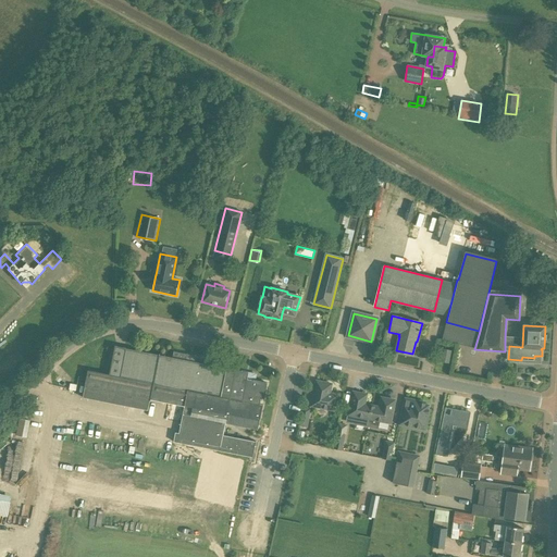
[(172,357),(159,355),(114,346),(109,374),(87,370),(83,397),(148,410),(150,399),(184,406),(178,433),(175,433),(173,442),(252,457),(256,442),(223,435),(225,422),(258,429),(262,405),(267,383),(247,379),(248,372),(201,363),(202,357),(173,351),(172,357)]
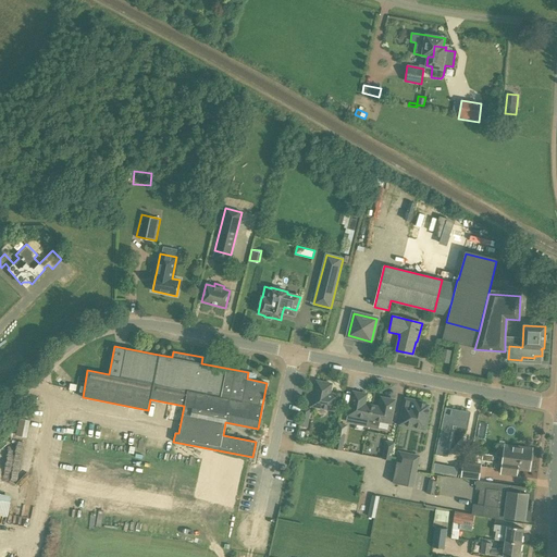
[(448,363),(452,350),(443,349),(441,361),(448,363)]
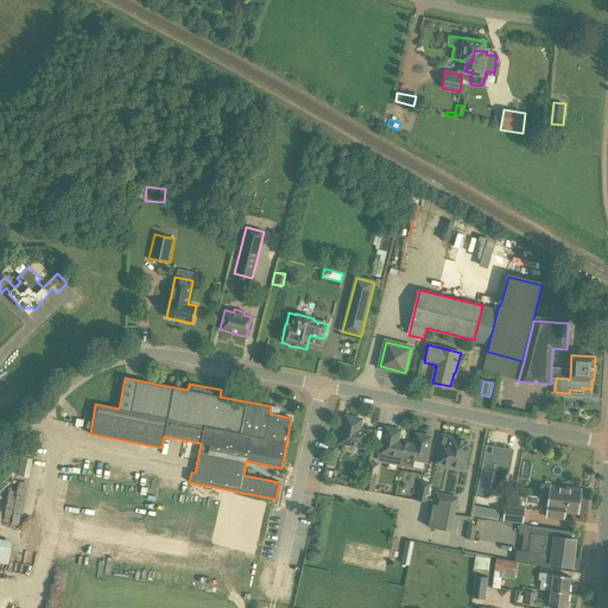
[(359,430),(361,419),(344,416),(343,424),(344,424),(343,429),(342,429),(340,443),(365,448),(367,431),(359,430)]
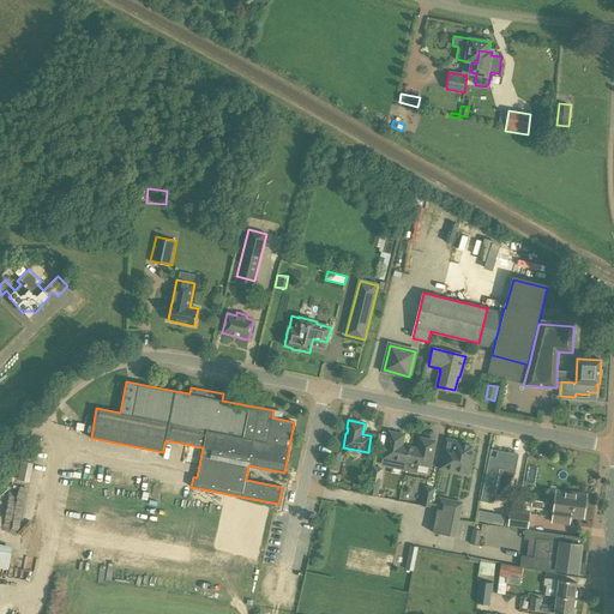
[(386,445),(383,465),(405,469),(410,447),(401,445),(403,435),(389,432),(387,440),(387,445),(386,445)]
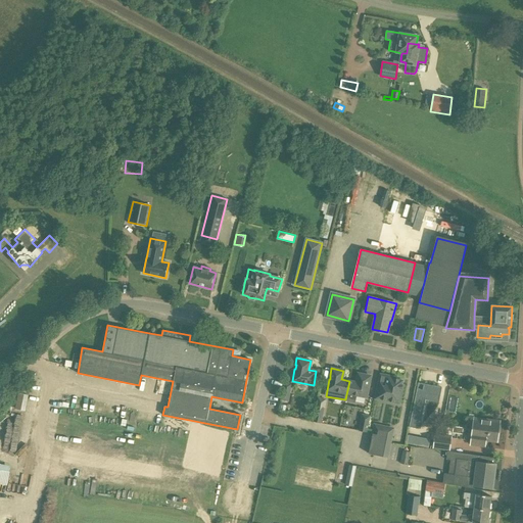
[(349,381),(345,399),(353,401),(355,395),(366,397),(368,387),(367,387),(368,382),(369,382),(370,376),(358,373),(355,382),(349,381)]
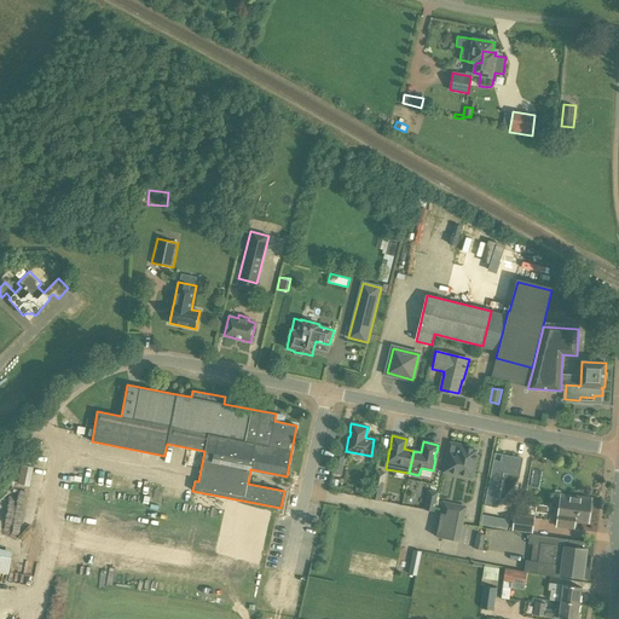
[(475,455),(476,450),(472,450),(472,447),(457,445),(456,453),(449,452),(446,464),(445,472),(472,476),(476,455),(475,455)]
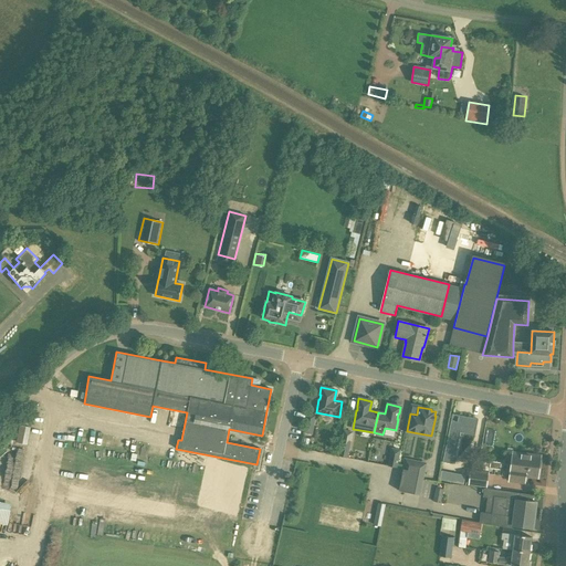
[(313,435),(316,415),(306,412),(303,433),(313,435)]
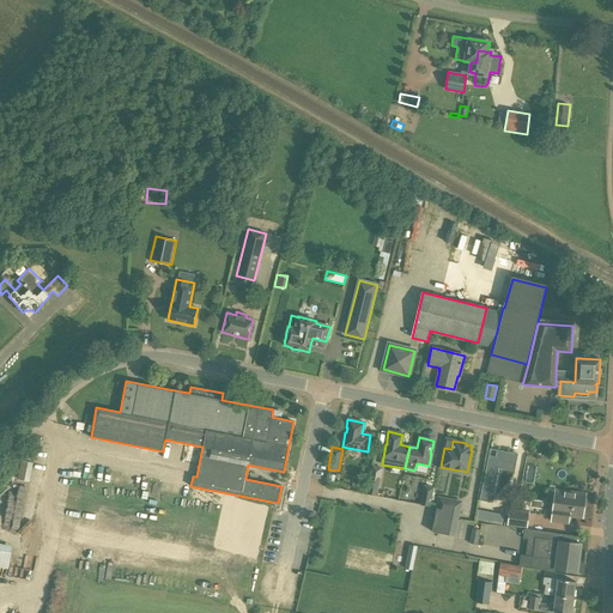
[(517,454),(497,449),(496,456),(489,455),(481,493),(493,496),(499,461),(516,465),(517,454)]
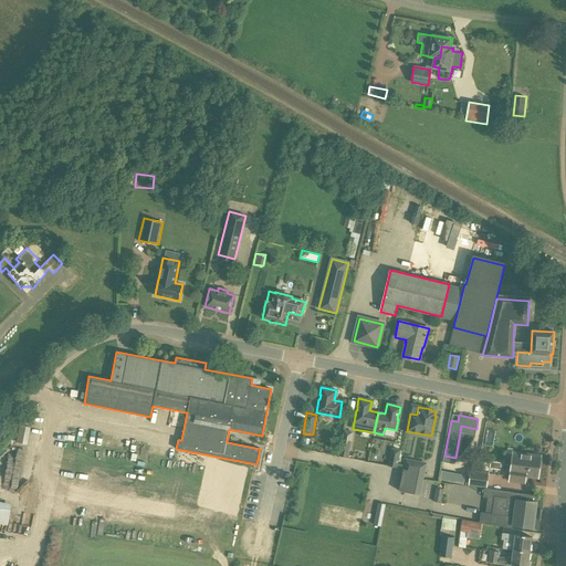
[(31,428),(19,426),(16,443),(27,446),(31,428)]
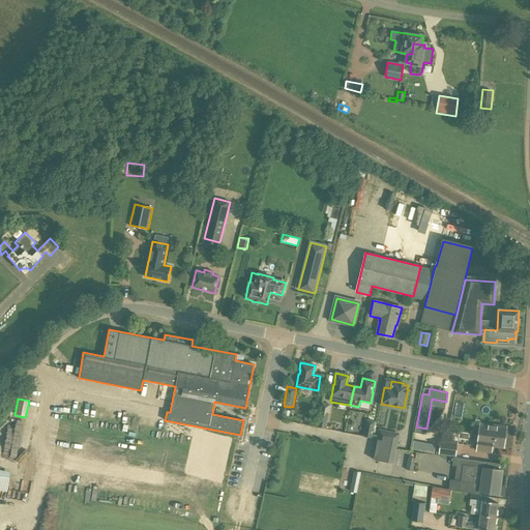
[(326,429),(329,412),(320,410),(317,428),(326,429)]
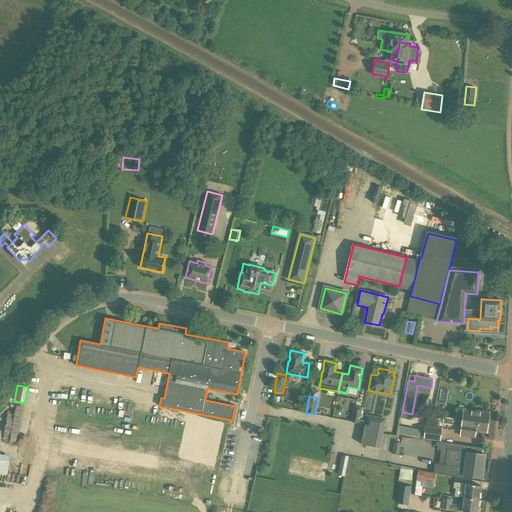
[(359,423),(362,407),(354,405),(351,421),(359,423)]
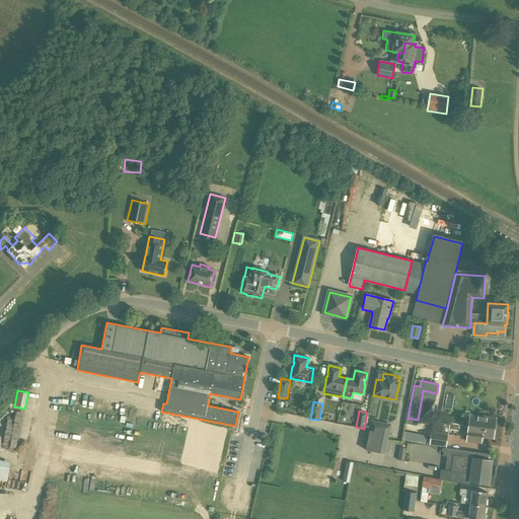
[(493,438),(496,419),(470,415),(467,434),(466,442),(482,444),(483,436),(493,438)]
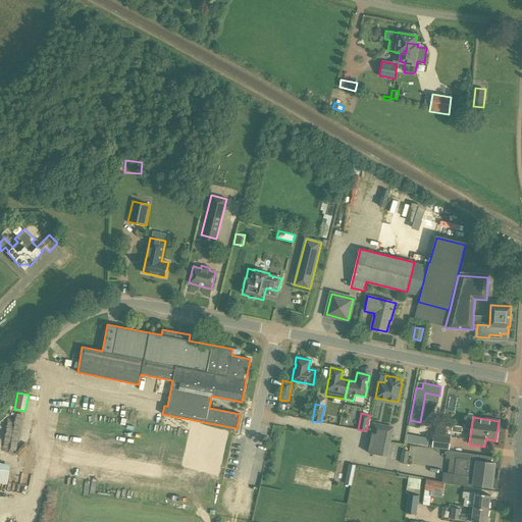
[(387,457),(394,427),(373,423),(371,433),(372,433),(368,453),(387,457)]
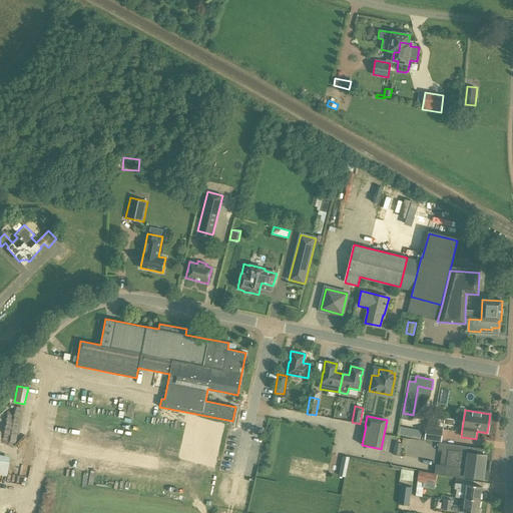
[(401,426),(399,435),(410,437),(412,429),(401,426)]
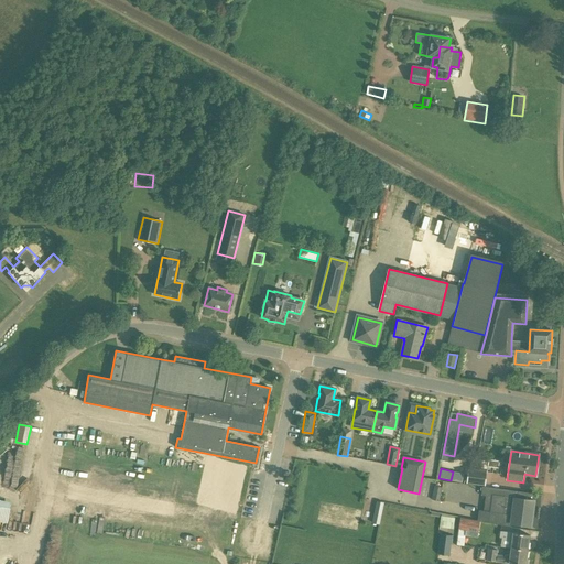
[(485,486),(487,470),(468,468),(466,484),(485,486)]
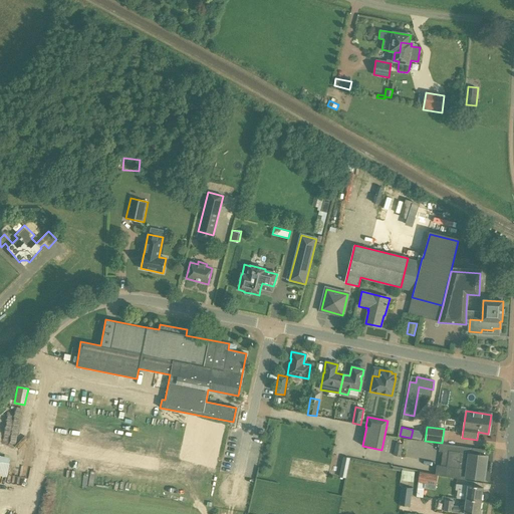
[(403,444),(397,443),(394,456),(400,457),(403,444)]
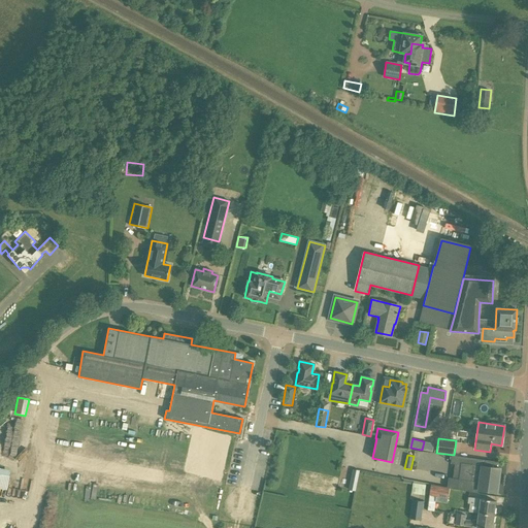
[(454,456),(452,456),(451,464),(454,464),(460,465),(459,480),(453,479),(449,477),(448,487),(457,489),(479,494),(479,490),(496,493),(498,482),(500,483),(501,476),(499,476),(500,468),(495,467),(496,461),(454,456)]
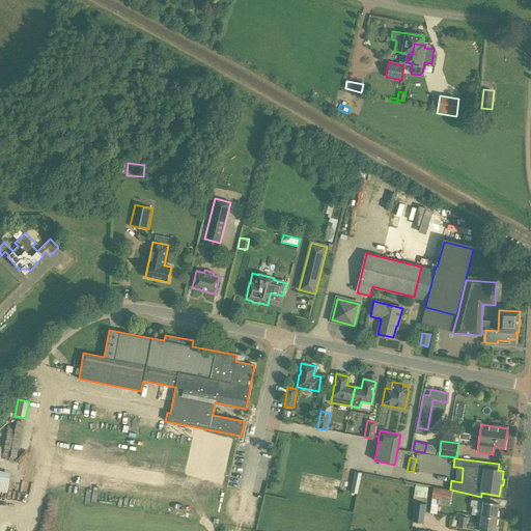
[(0,490),(9,492),(14,472),(0,469),(0,490)]
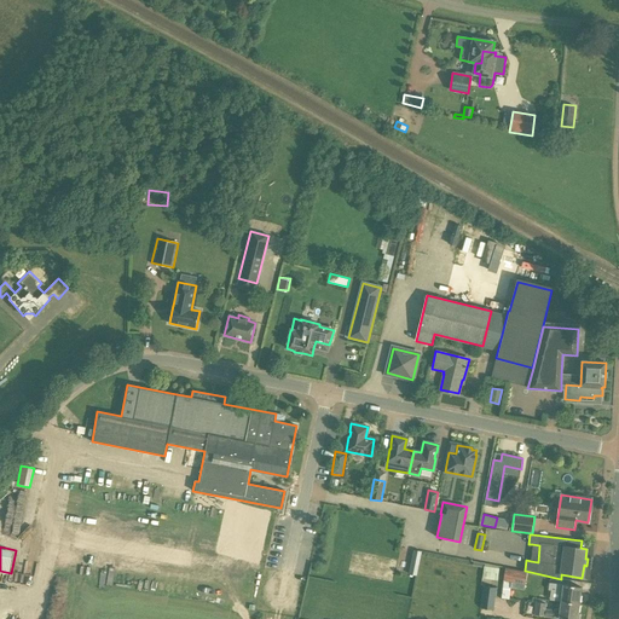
[(409,574),(416,576),(421,551),(414,550),(409,574)]
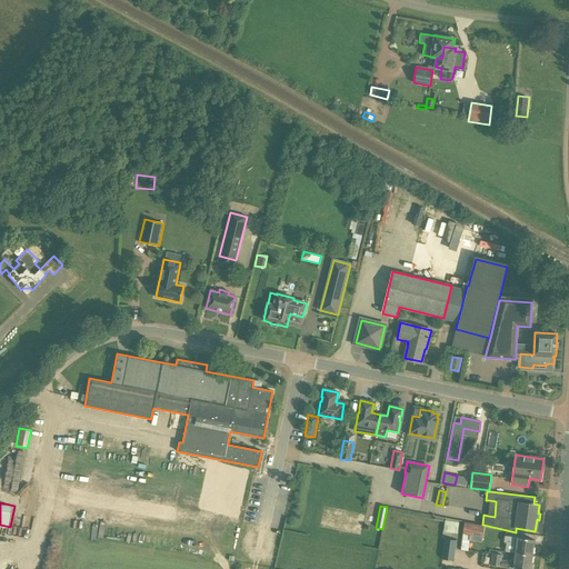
[(462,533),(482,538),(485,526),(465,522),(462,533)]
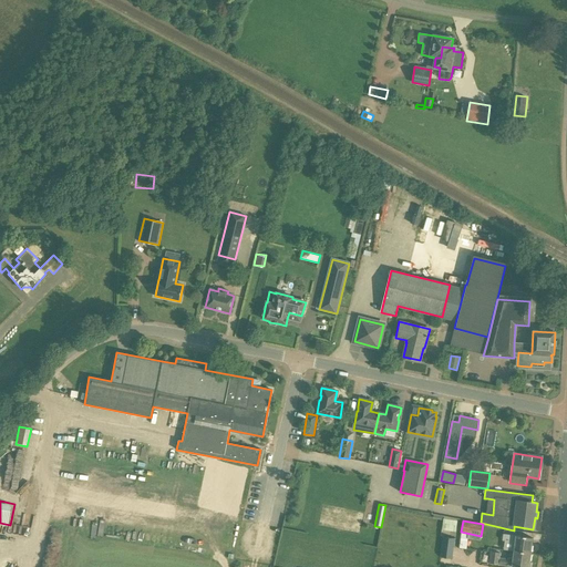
[(514,552),(531,553),(532,538),(516,536),(514,552)]
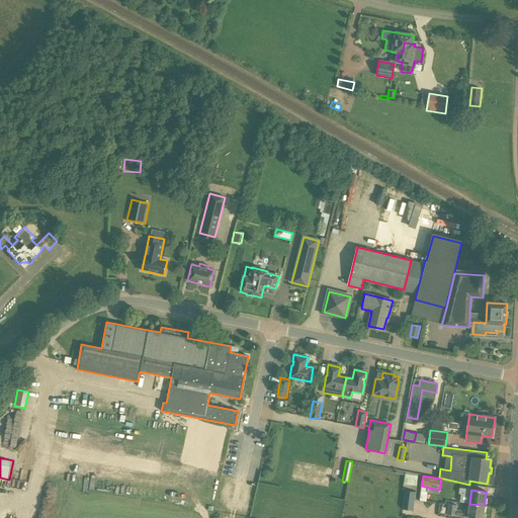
[(413,510),(416,492),(405,491),(402,509),(413,510)]
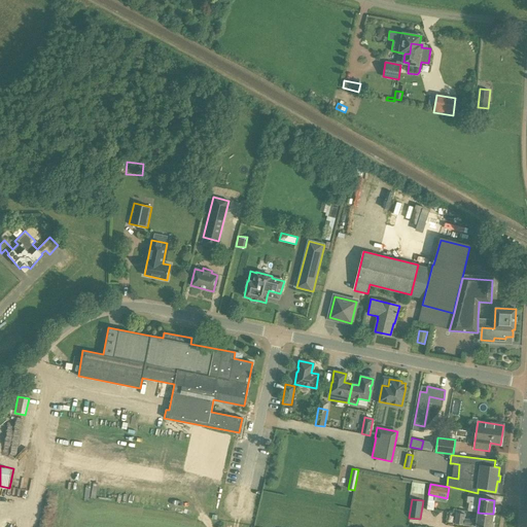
[(481,526),(490,526),(493,514),(478,513),(478,519),(471,518),(471,519),(464,519),(465,514),(455,513),(454,524),(477,526),(481,526)]
